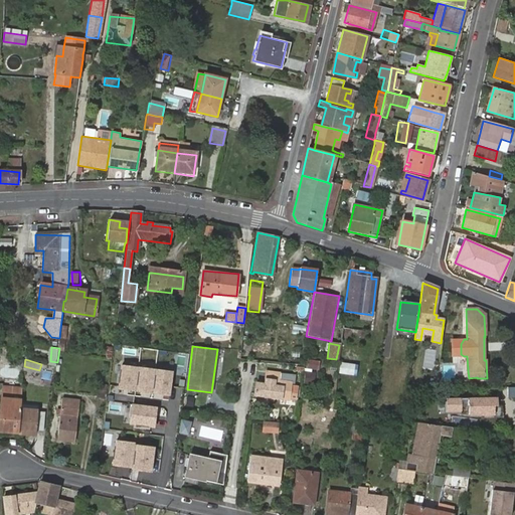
[(318,371),(319,362),(307,360),(305,369),(318,371)]
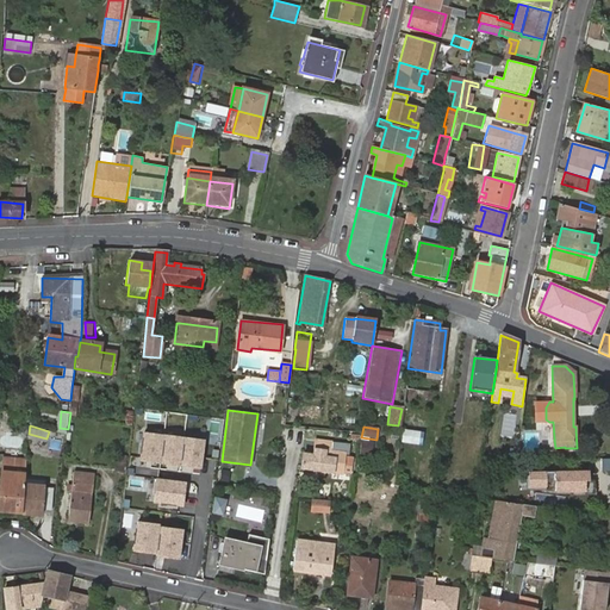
[(419,443),(421,430),(399,429),(398,442),(419,443)]
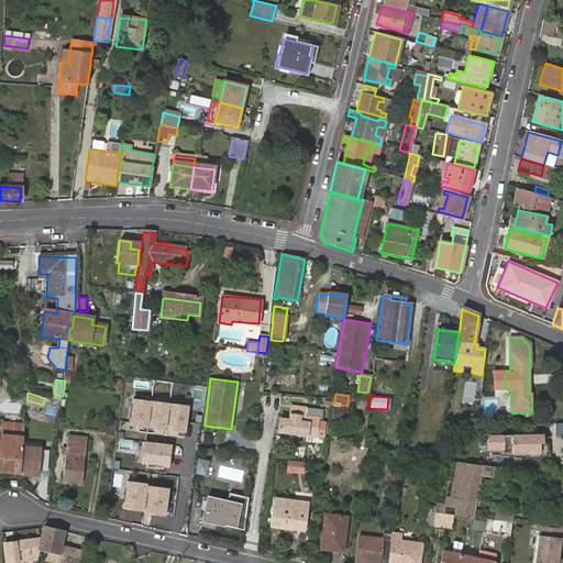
[(0,412),(21,414),(21,399),(0,398),(0,412)]
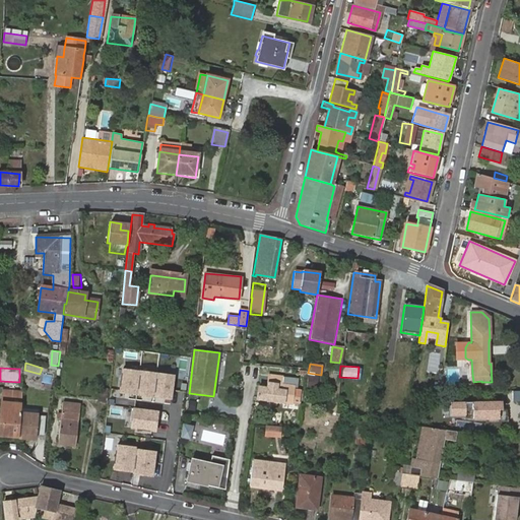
[(169,399),(173,377),(121,370),(118,393),(169,399)]
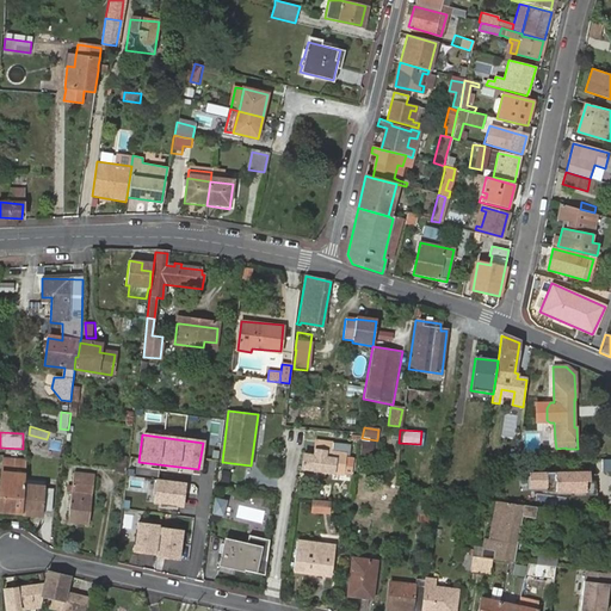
[(358,440),(358,454),(370,455),(371,442),(358,440)]
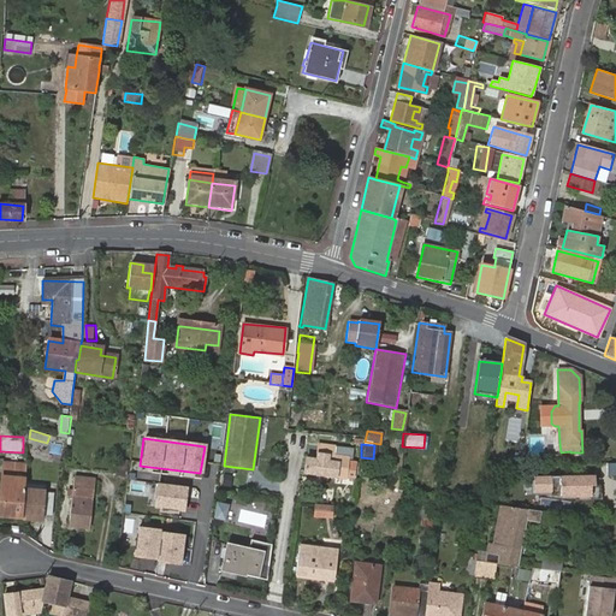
[(306,458),(303,472),(344,478),(348,458),(315,454),(314,460),(306,458)]
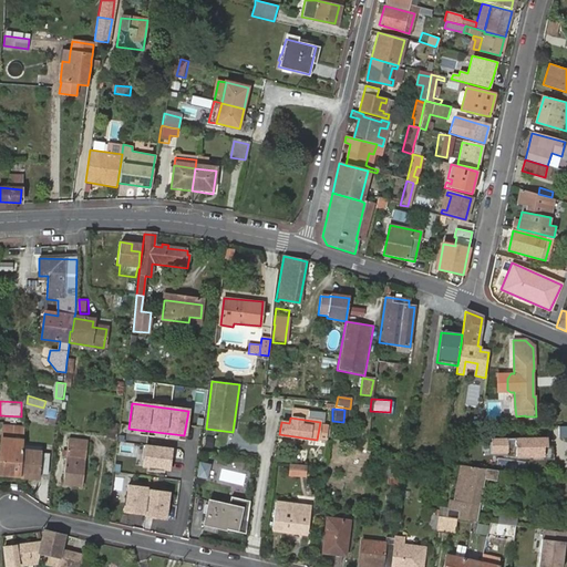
[(109,423),(106,437),(114,440),(116,425),(109,423)]
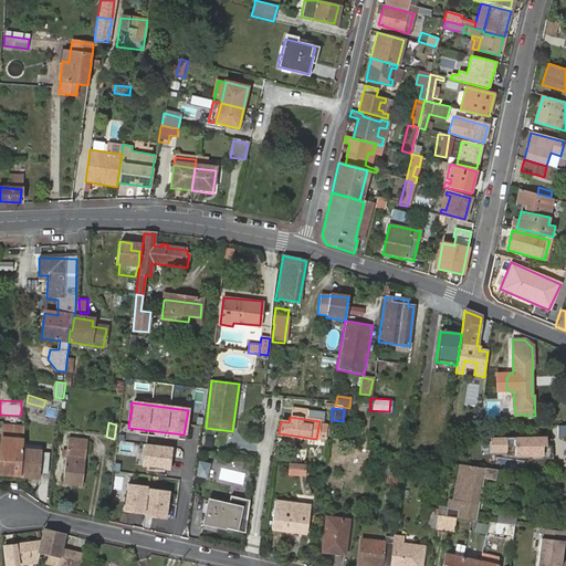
[(1,473),(21,475),(23,449),(24,427),(6,426),(1,473)]
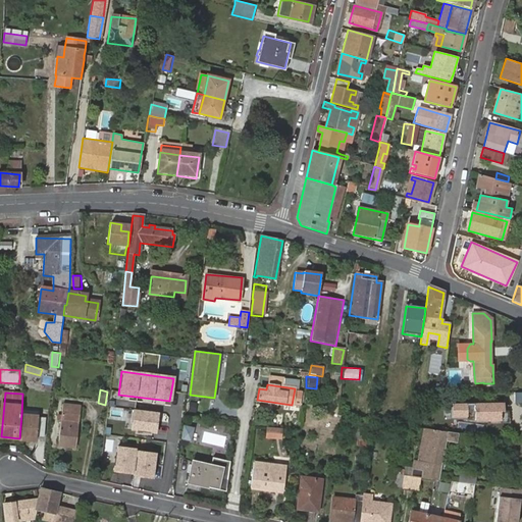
[(332,404),(333,397),(324,395),(323,402),(332,404)]
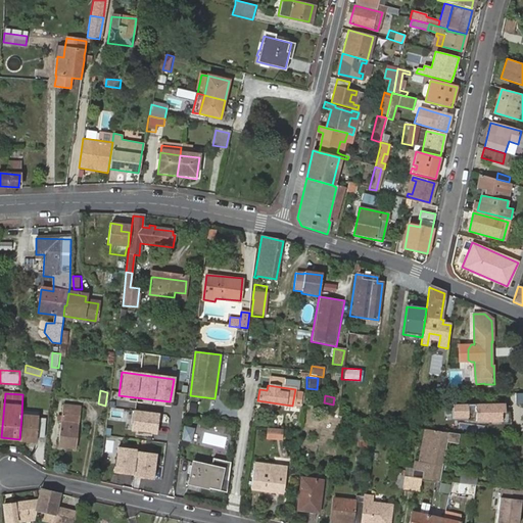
[(64,405),(59,442),(66,443),(66,446),(76,447),(81,407),(64,405)]
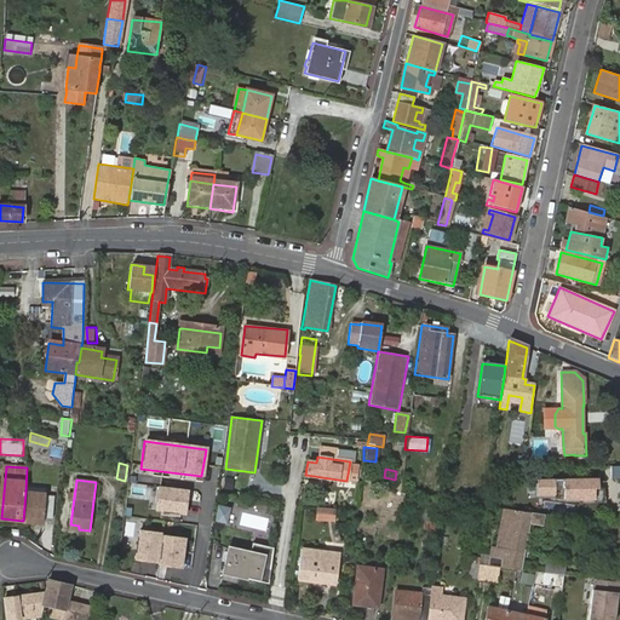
[(560,491),(558,480),(543,481),(544,491),(560,491)]
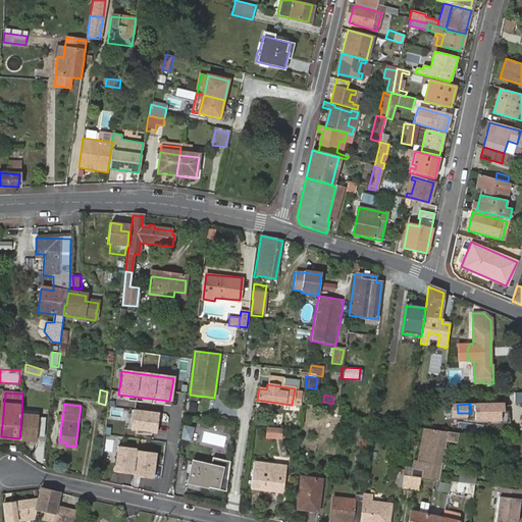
[(494,404),(473,405),(473,424),(476,424),(494,423),(494,404)]
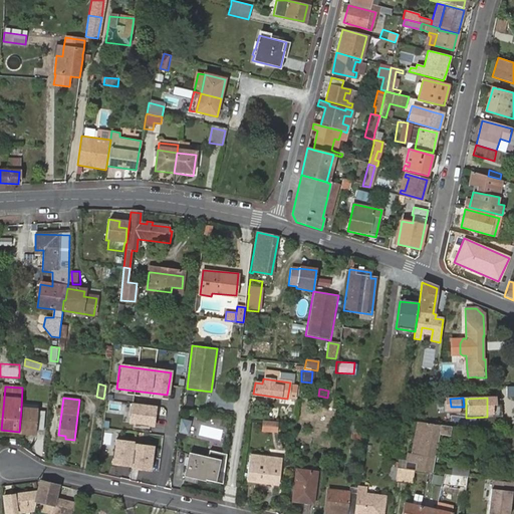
[(152,427),(155,408),(130,405),(127,424),(152,427)]
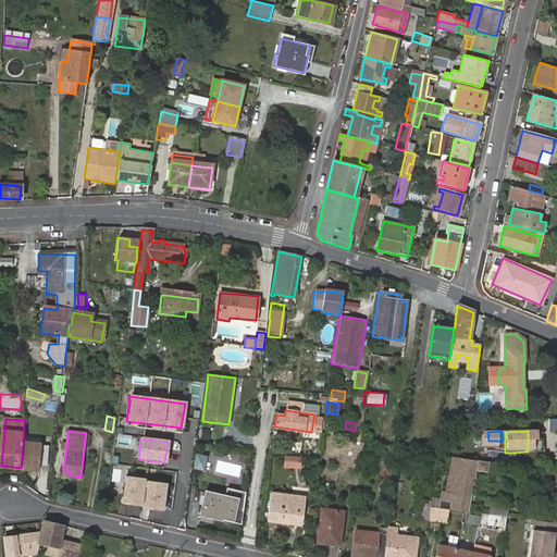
[(23,442),(21,468),(38,469),(39,465),(41,444),(23,442)]
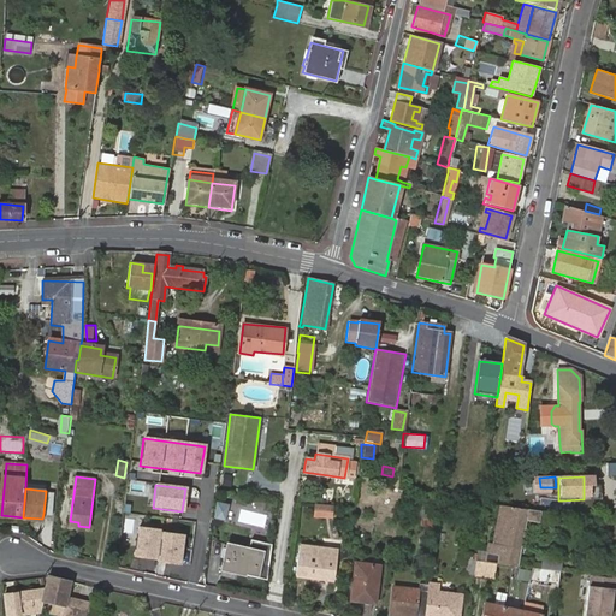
[(46,491),(43,514),(52,515),(54,492),(46,491)]
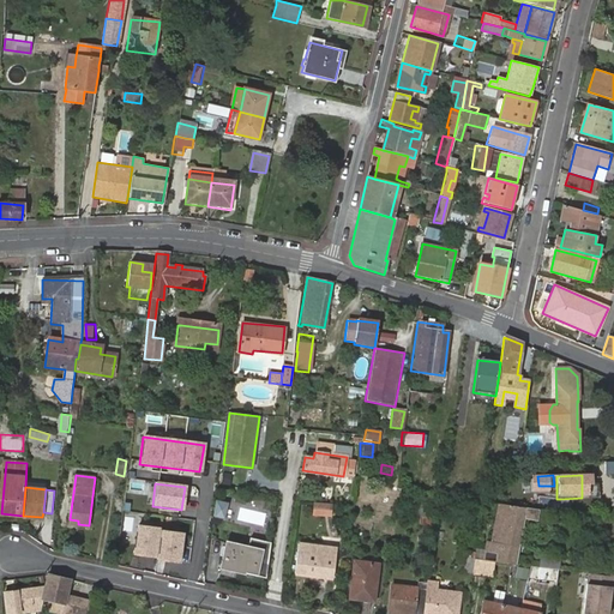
[(215,498),(214,511),(224,513),(227,500),(215,498)]
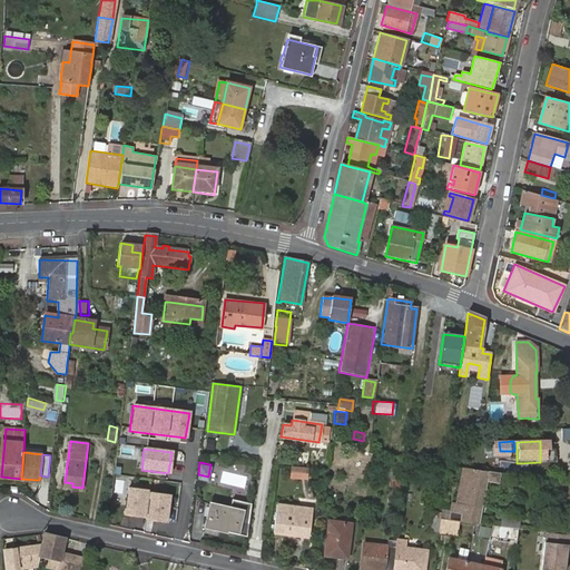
[(288,477),(304,478),(305,468),(290,467),(288,477)]
